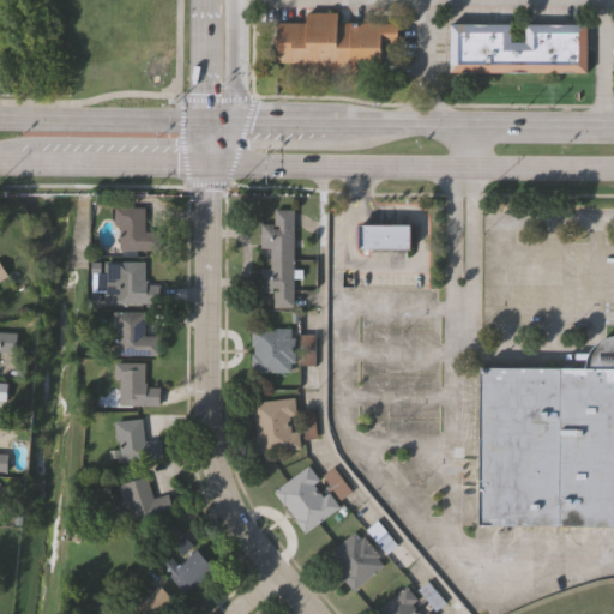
[(343,72),(292,71),(292,61),(276,61),(276,46),(274,46),(275,37),(276,37),(276,22),(305,22),(305,12),(337,12),(337,22),(344,22),(343,72)]
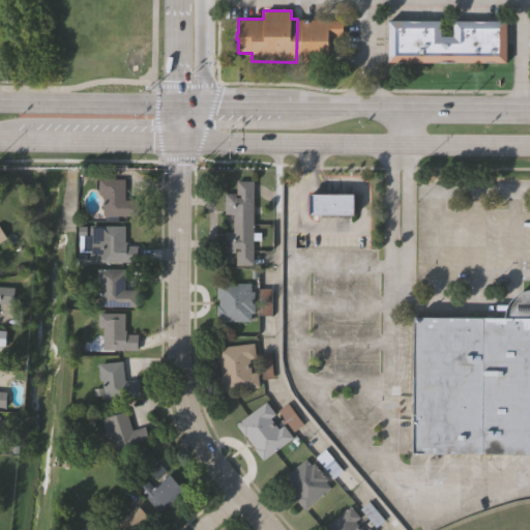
[(297,19),(296,62),(328,62),(328,36),(343,36),(344,19),(297,19)]
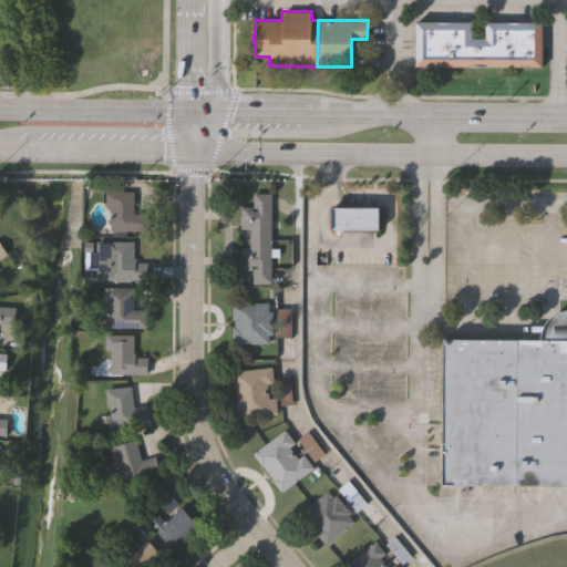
[(538,68),(412,66),(413,22),(470,22),(470,39),(482,39),(482,23),(538,23),(538,68)]
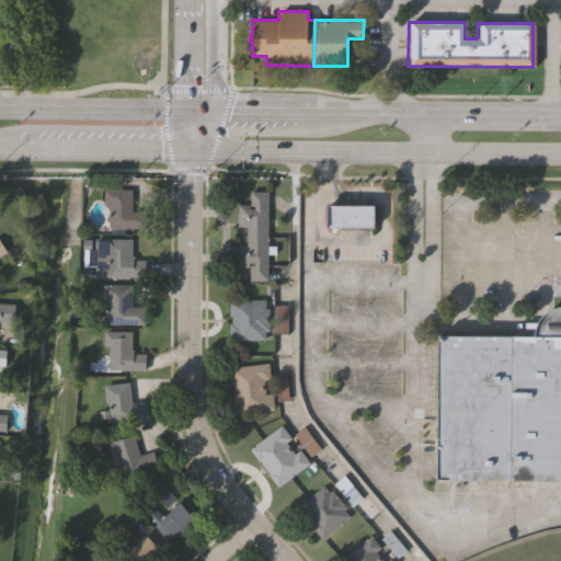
[(146,228),(106,228),(106,190),(132,190),(132,212),(146,212),(146,228)]
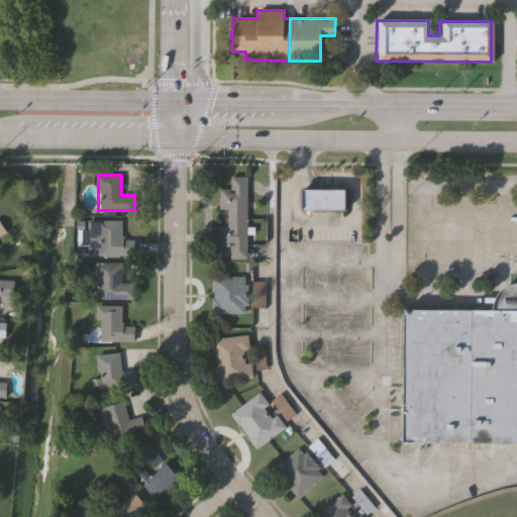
[(231,176),(246,177),(246,259),(229,259),(229,245),(233,245),(233,242),(228,242),(228,245),(219,245),(219,226),(227,226),(227,209),(219,209),(219,189),(229,189),(229,193),(234,193),(234,190),(231,190),(231,176)]
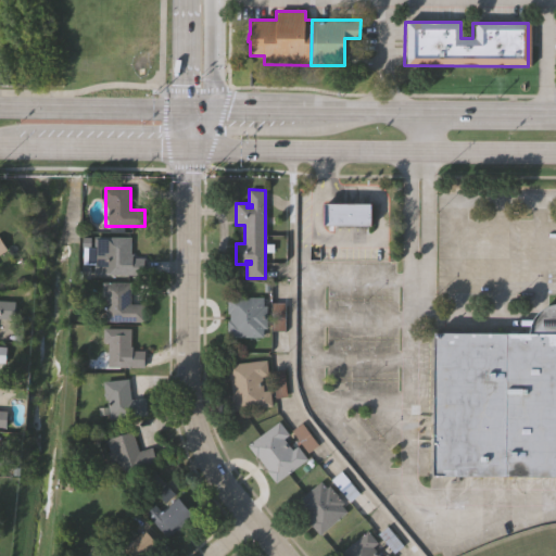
[(369,202),(370,225),(321,225),(321,202),(369,202)]
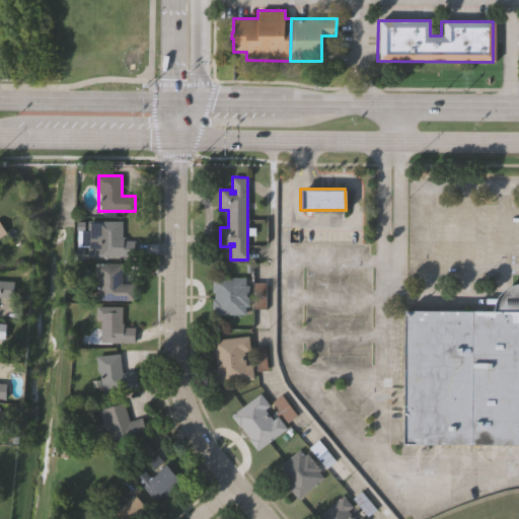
[(89,255),(89,222),(123,222),(123,255),(89,255)]
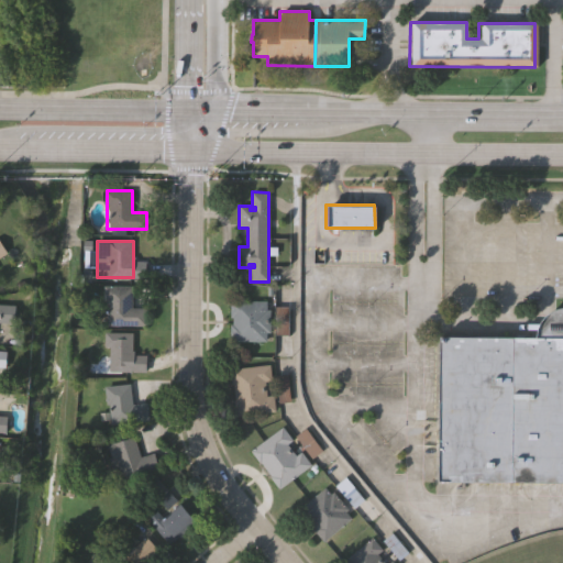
[(105,326),(105,286),(131,286),(131,309),(145,309),(145,326),(105,326)]
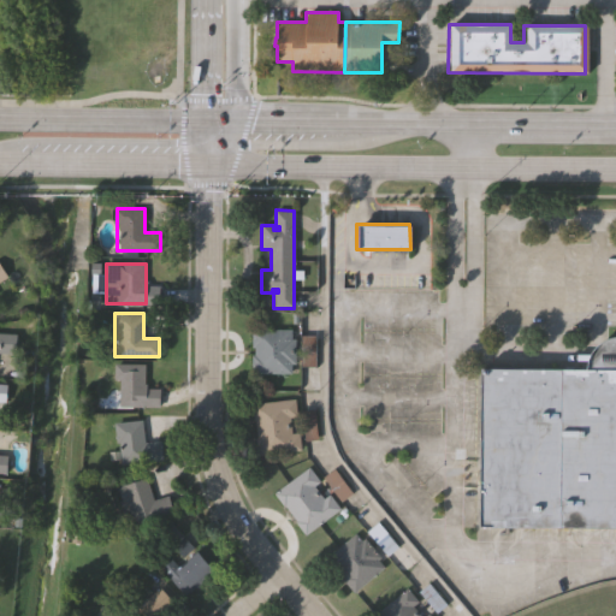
[(294,326),(294,337),(297,337),(297,361),(294,361),(294,372),(255,371),(255,353),(258,353),(258,345),(254,345),(254,326),(294,326)]
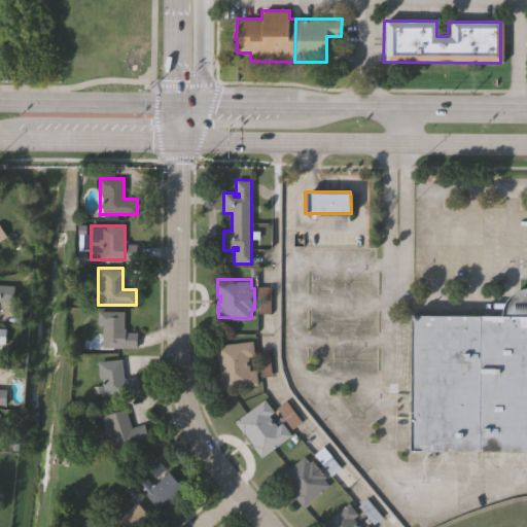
[(259,285),(272,285),(272,312),(259,312),(259,285)]
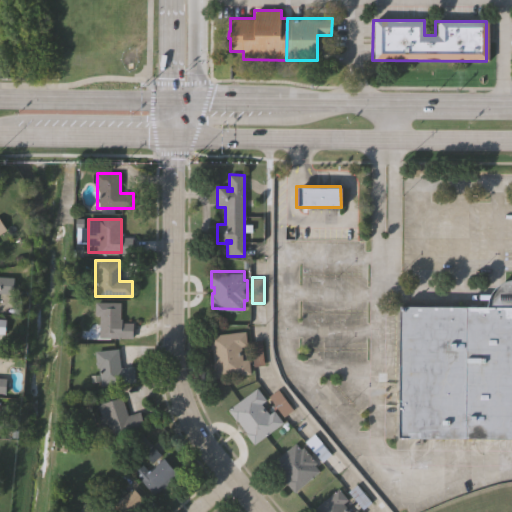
[(489,308),(489,305),(490,300),(491,297),(492,295),(493,293),(495,290),(498,287),(500,285),(504,283),(508,281),(511,280),(511,439),(400,439),(401,307),(489,308)]
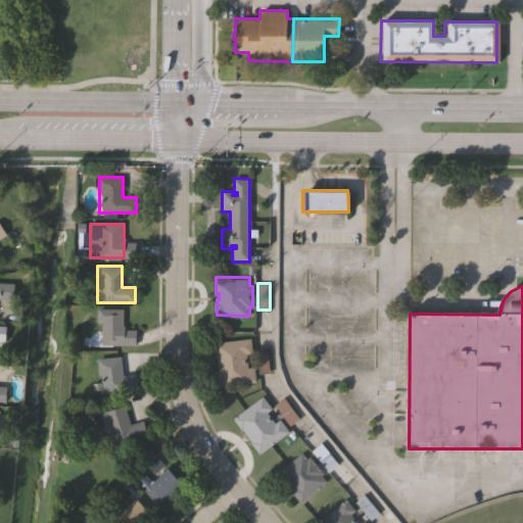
[(135,345),(97,345),(97,308),(123,308),(123,329),(135,329),(135,345)]
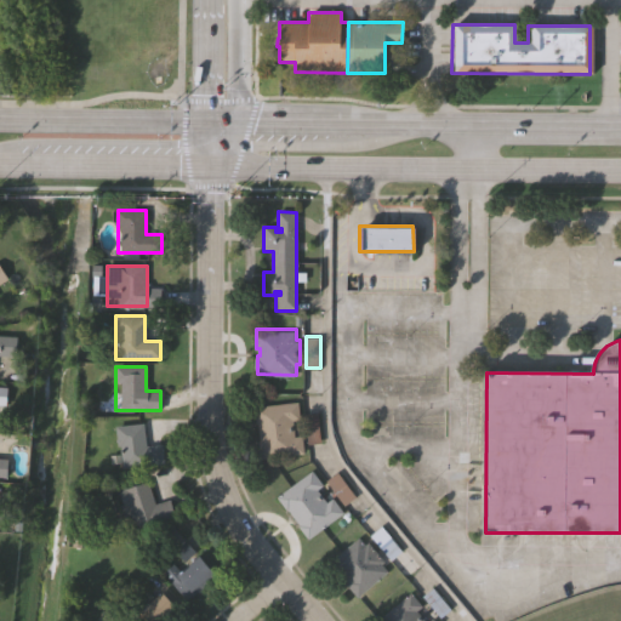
[(301,400),(302,419),(295,419),(297,434),(305,433),(306,451),(265,456),(260,422),(257,422),(256,405),(301,400)]
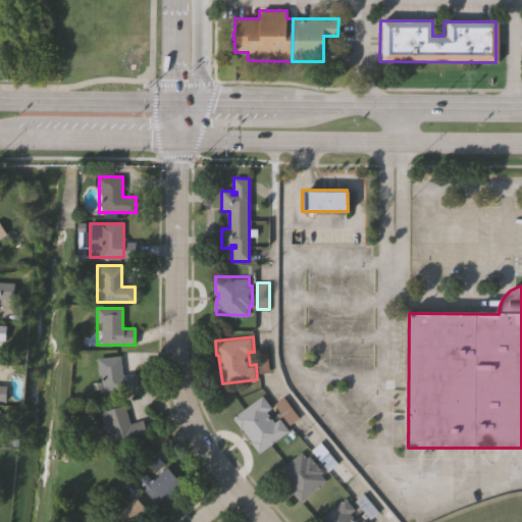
[(138,389),(102,394),(98,359),(120,357),(122,375),(136,373),(138,389)]
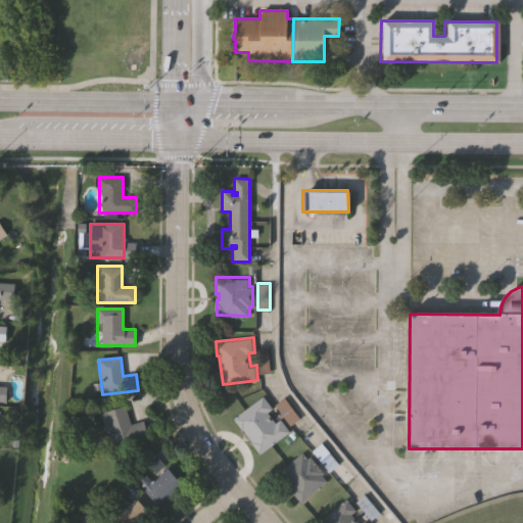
[(0,402),(8,403),(8,389),(0,388),(0,402)]
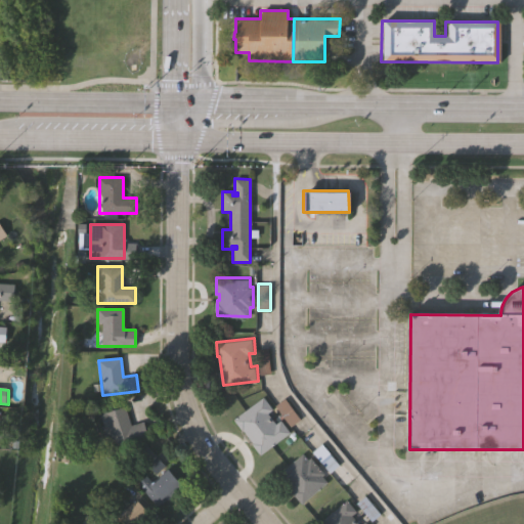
[(291,431),(261,453),(253,443),(254,442),(245,429),(243,430),(234,419),(265,396),(273,408),(268,411),(277,423),(281,420),(291,431)]
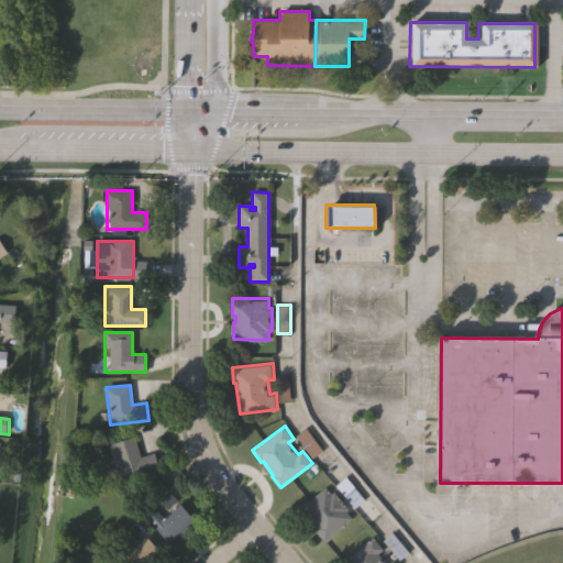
[(109,442),(135,438),(139,456),(155,453),(158,472),(117,481),(109,442)]
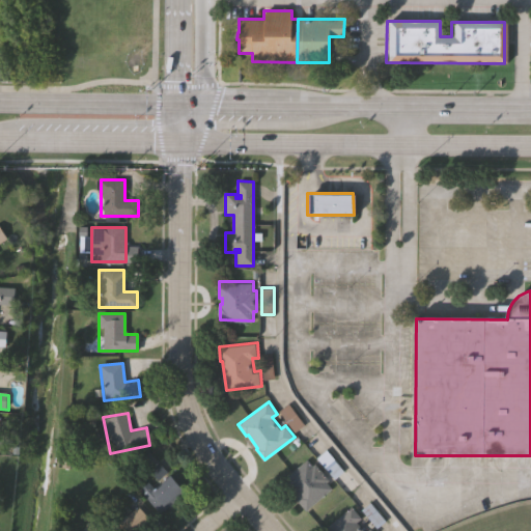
[(336,477),(318,456),(328,448),(345,469),(336,477)]
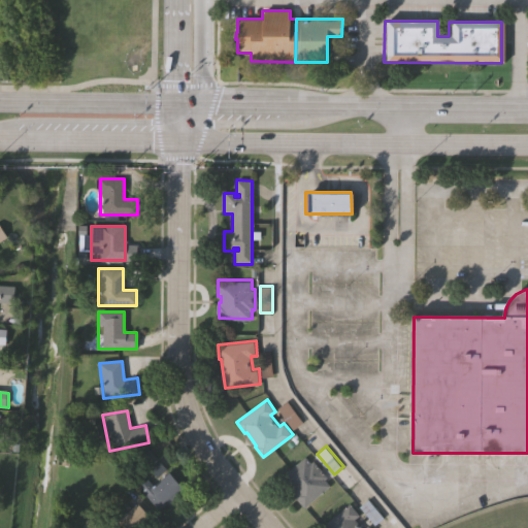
[(315,460),(328,476),(326,477),(332,485),(306,506),(296,494),(297,493),(293,488),(291,489),(281,476),(307,455),(312,461),(315,460)]
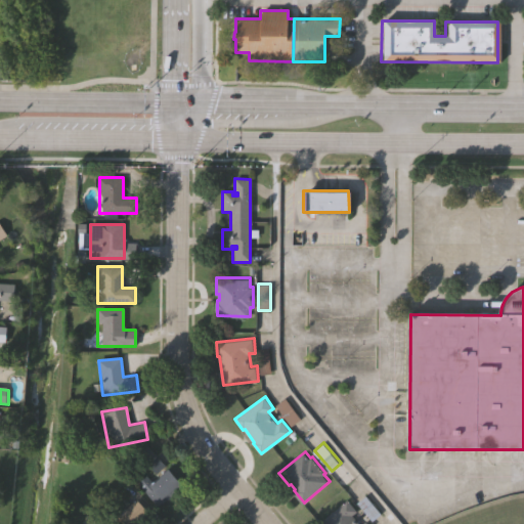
[(159,505),(143,488),(167,467),(182,483),(159,505)]
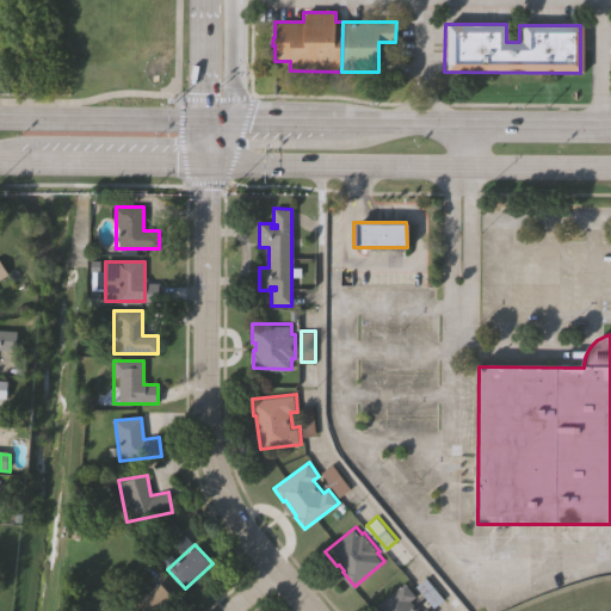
[(131,610),(130,609),(161,581),(178,600),(166,610),(131,610)]
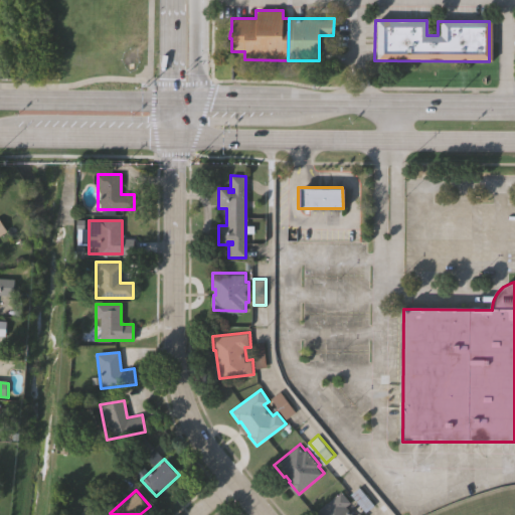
[(316,514),(315,513),(342,490),(352,501),(347,505),(356,514),(360,511),(363,514),(316,514)]
